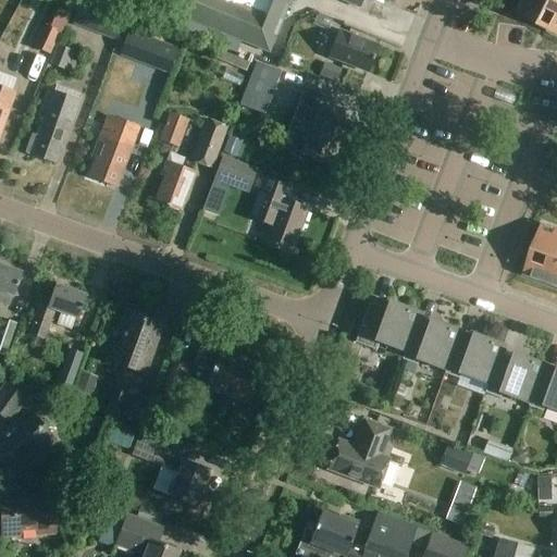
[(58,0),(53,11),(69,17),(75,0),(58,0)]
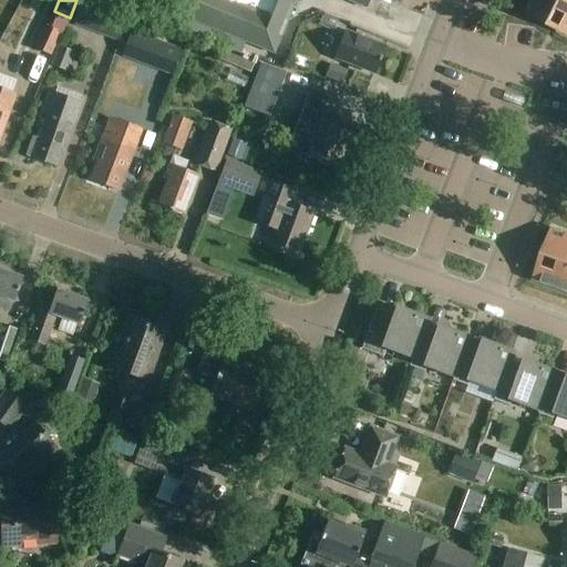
[(194,0),(187,20),(272,54),(294,0),(340,0),(366,10),(369,0),(381,0),(391,3),(392,0),(194,0)]
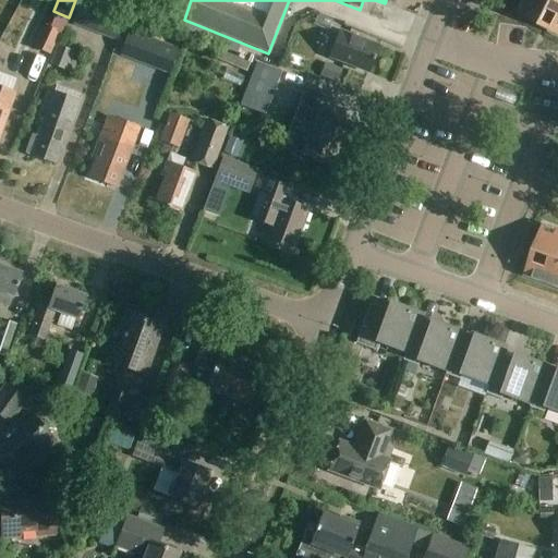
[(557,0),(523,0),(518,12),(557,33),(557,0)]
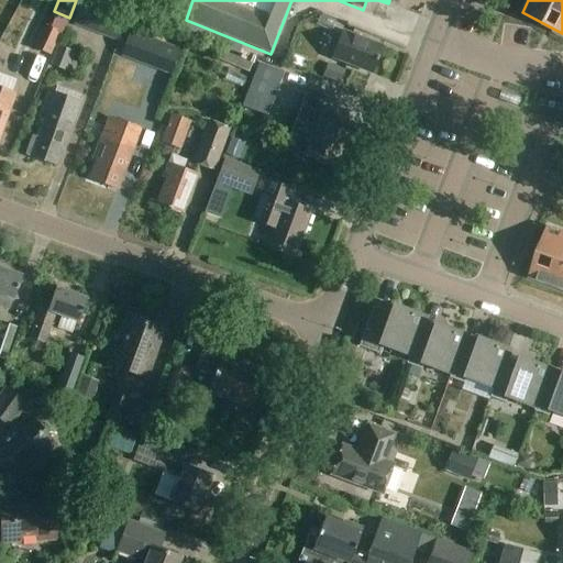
[(83,2),(74,25),(117,42),(125,18),(83,2)]
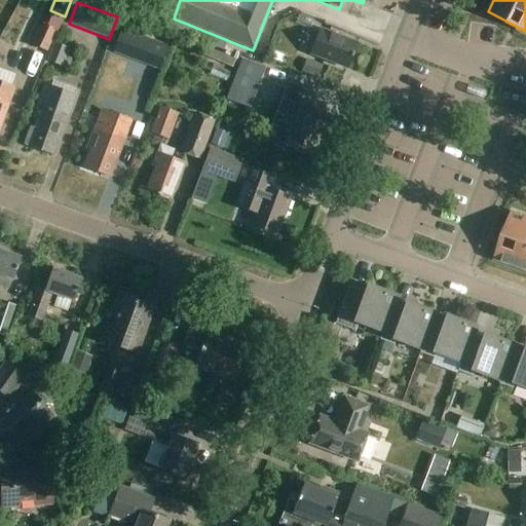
[(24,8),(0,54),(0,77),(1,78),(33,13),(24,8)]
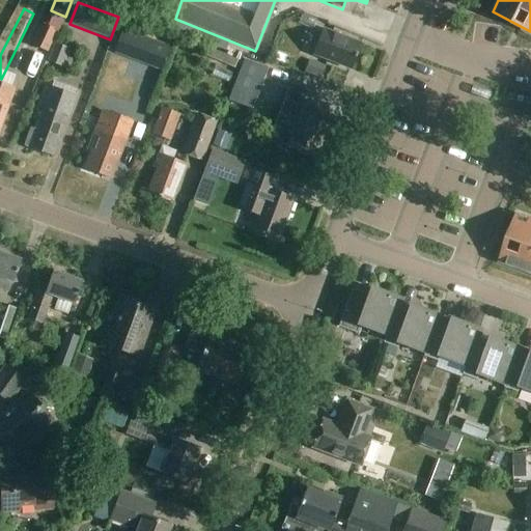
[(48,52),(56,32),(40,25),(32,46),(48,52)]
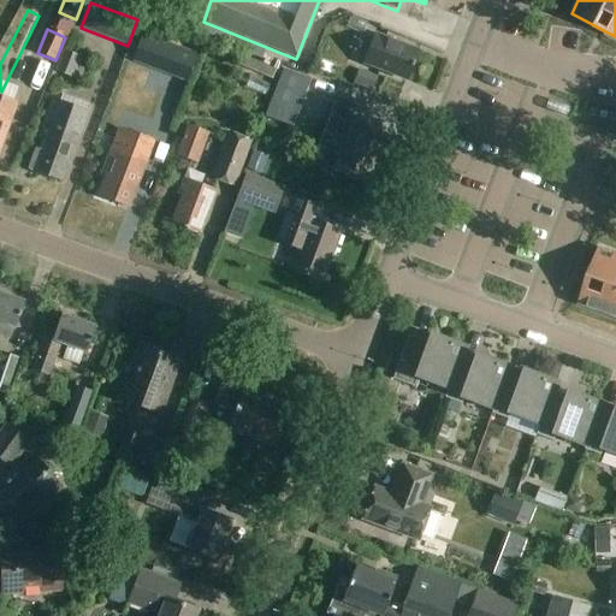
[(362,65),(407,82),(418,52),(373,35),(362,65)]
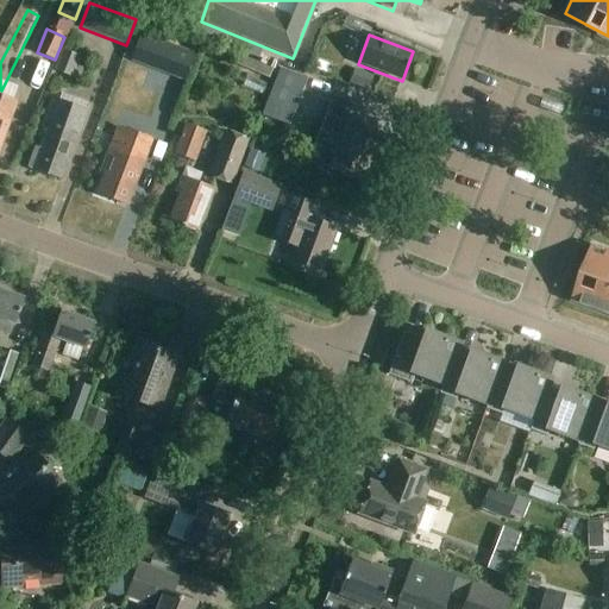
[(306,56),(319,61),(325,43),(313,38),(306,56)]
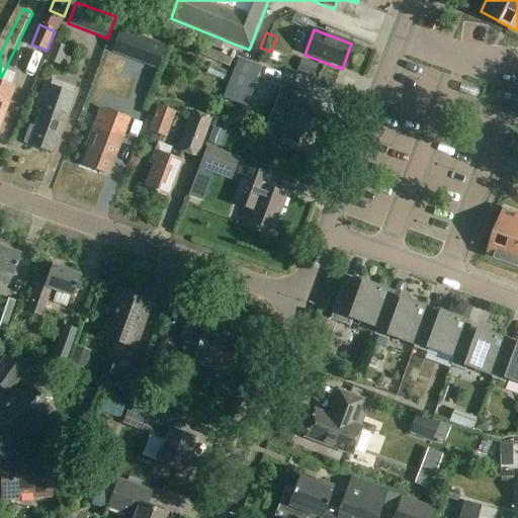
[(61,66),(68,49),(52,42),(46,60),(61,66)]
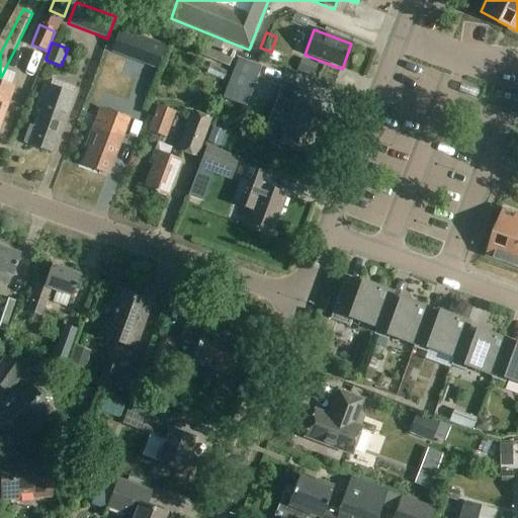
[(212,61),(227,67),(231,60),(216,53),(212,61)]
